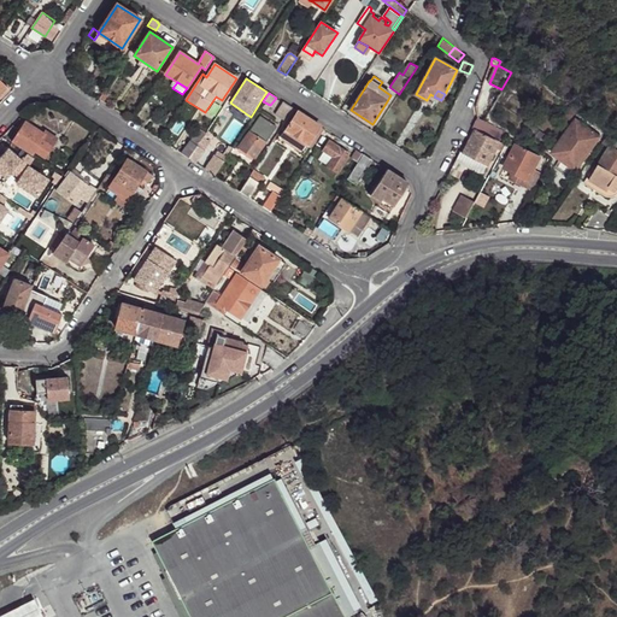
[(283,101),(275,115),(286,122),(294,109),(283,101)]
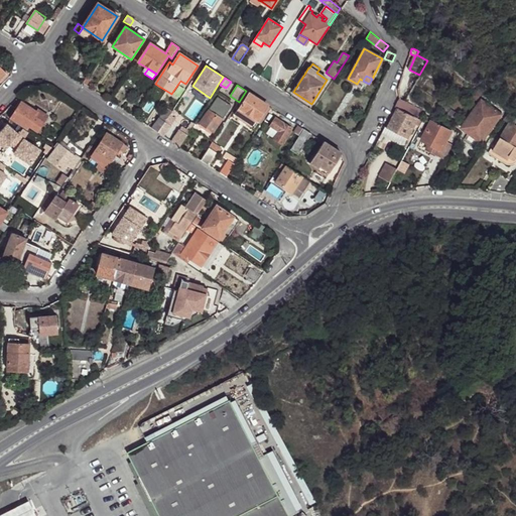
[(479,101),(483,94),(476,90),(472,97),(479,101)]
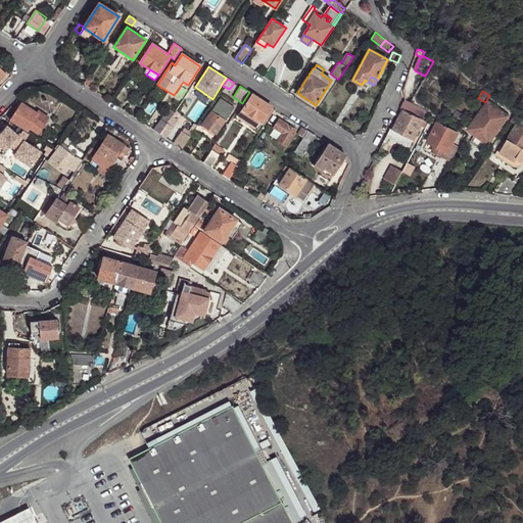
[(242,103),(239,108),(242,110),(259,121),(266,125),(276,109),(249,92),(242,103)]
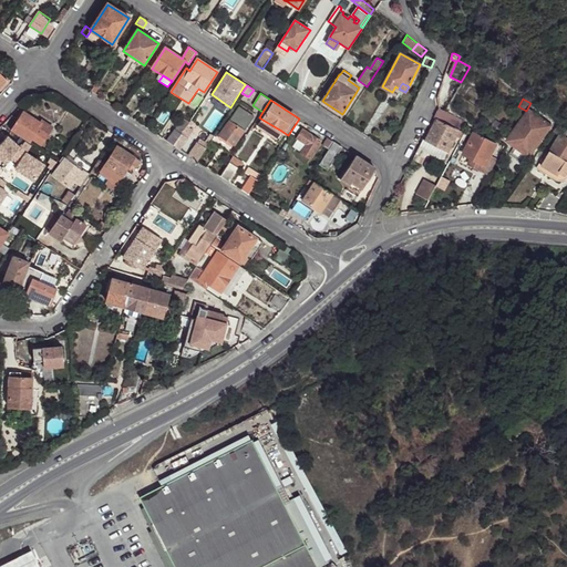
[(239,106),(219,135),(235,145),(255,116),(239,106)]
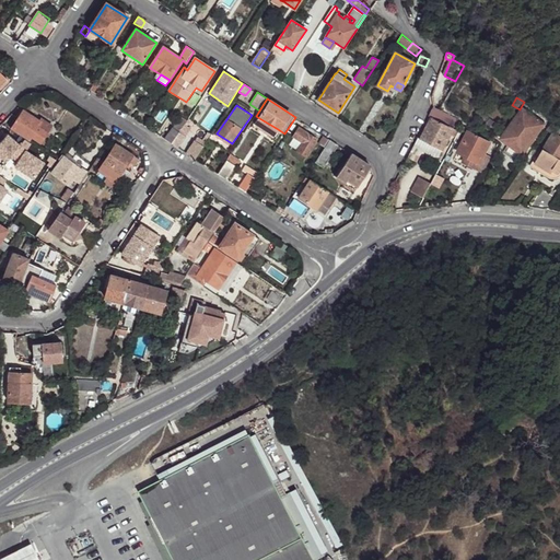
[(454,128),(458,119),(444,112),(440,111),(434,107),(429,116),(432,117),(454,128)]
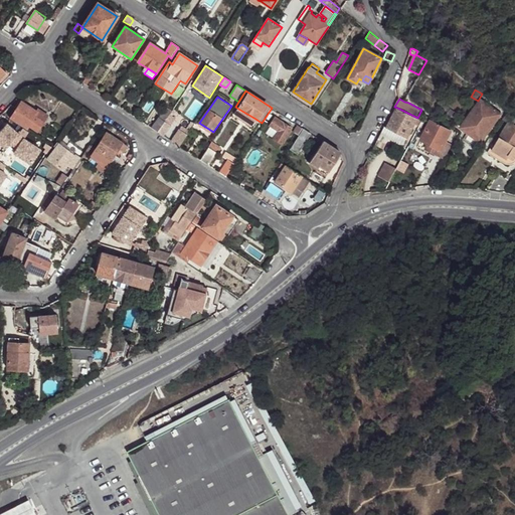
[(481,100),(461,128),(469,134),(481,143),(501,115),(481,100)]
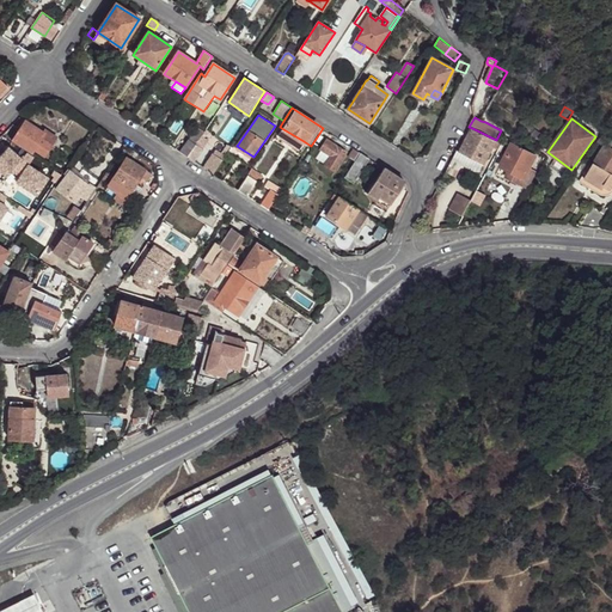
[(24,120),(11,140),(31,154),(35,150),(44,157),(57,138),(46,130),(43,133),(24,120)]
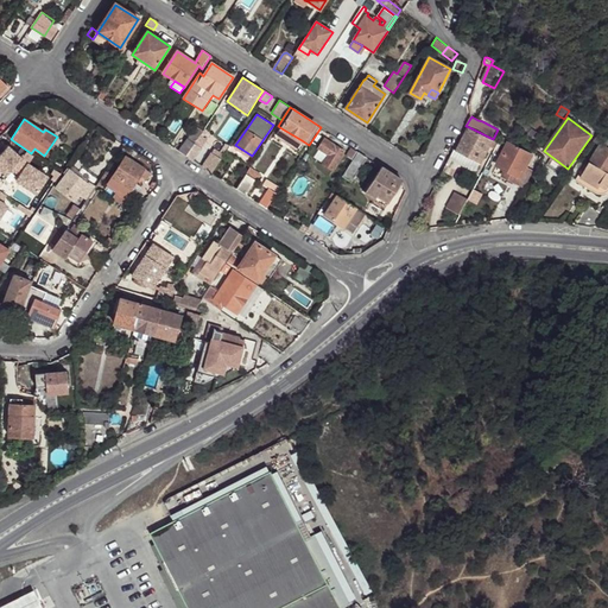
[(196,127),(179,152),(187,157),(195,144),(203,132),(196,127)]
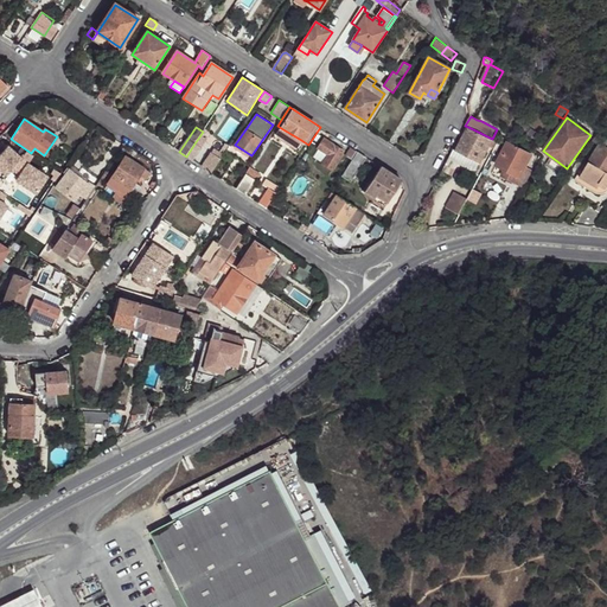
[(462,139),(457,151),(480,163),(490,145),(496,147),(498,142),(492,139),(468,127),(462,139)]
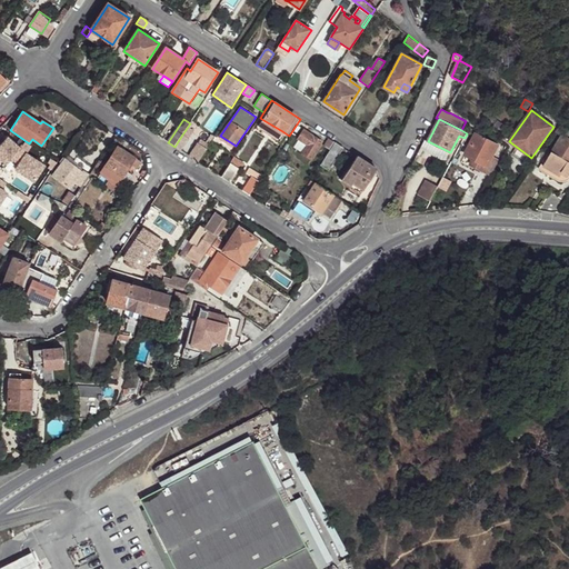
[(278,138),(282,131),(263,120),(259,127),(278,138)]
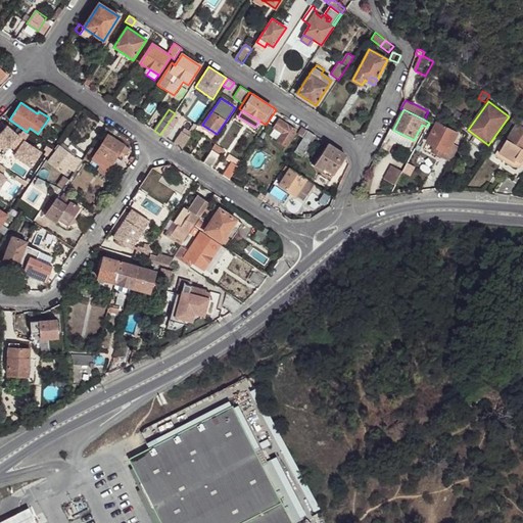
[(522,121),(516,115),(511,122),(517,126),(502,151),(517,161),(518,160),(522,162),(522,161),(522,121)]
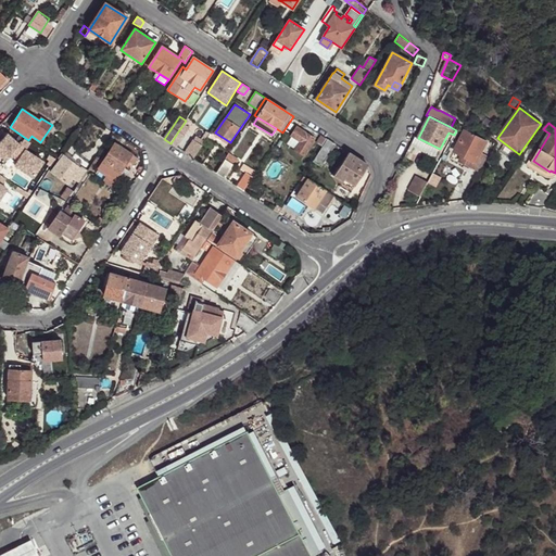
[(297,127),(291,136),(301,141),(295,150),(304,155),(315,139),(297,127)]
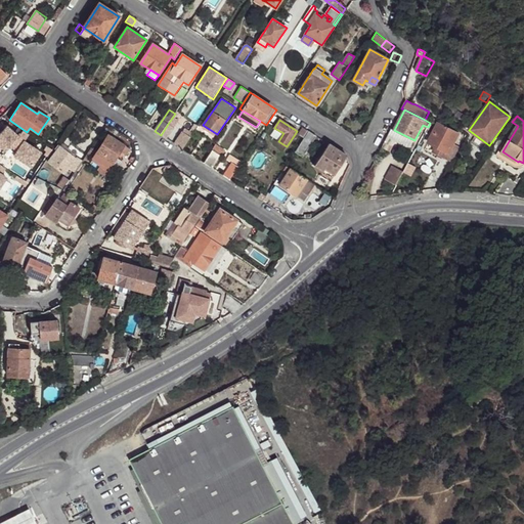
[(438,123),(428,142),(435,146),(433,151),(440,156),(442,150),(449,154),(446,159),(452,162),(461,147),(454,144),(460,134),(438,123)]
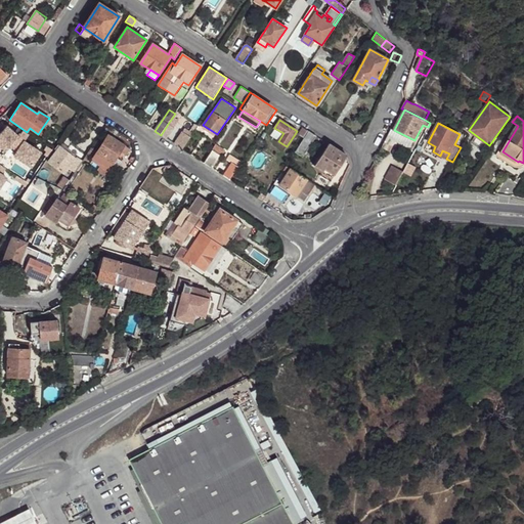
[(168,124),(161,135),(168,139),(175,128),(168,124)]
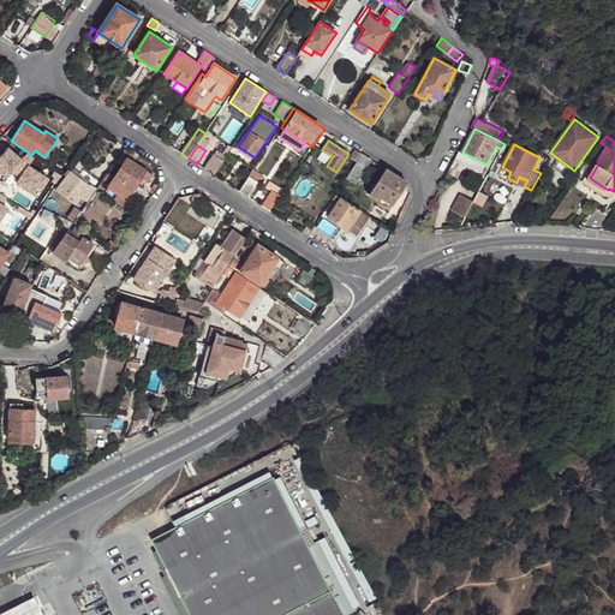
[(9,148),(0,156),(0,171),(6,177),(1,181),(11,190),(31,167),(9,148)]
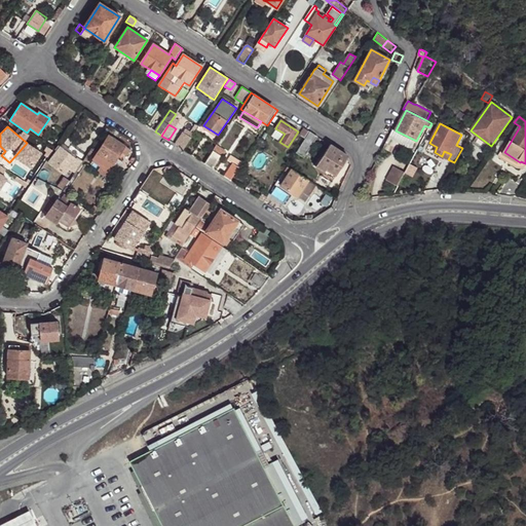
[(186,128),(176,144),(183,149),(193,134),(186,128)]
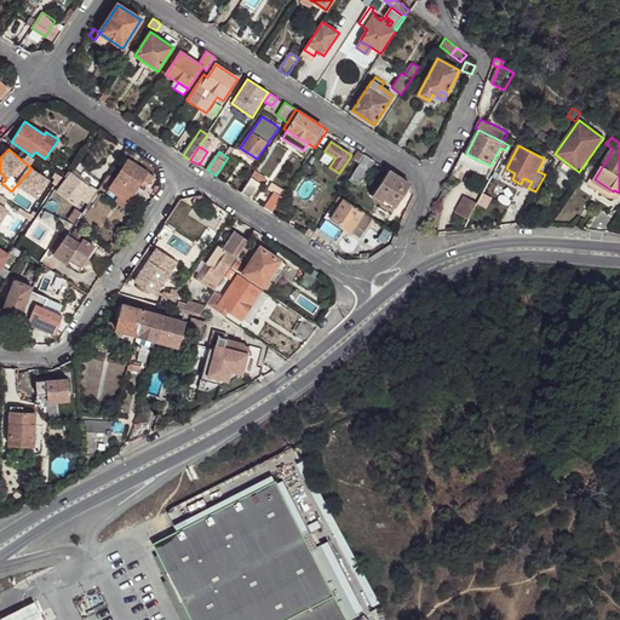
[(320,160),(329,167),(336,158),(325,151),(320,160)]
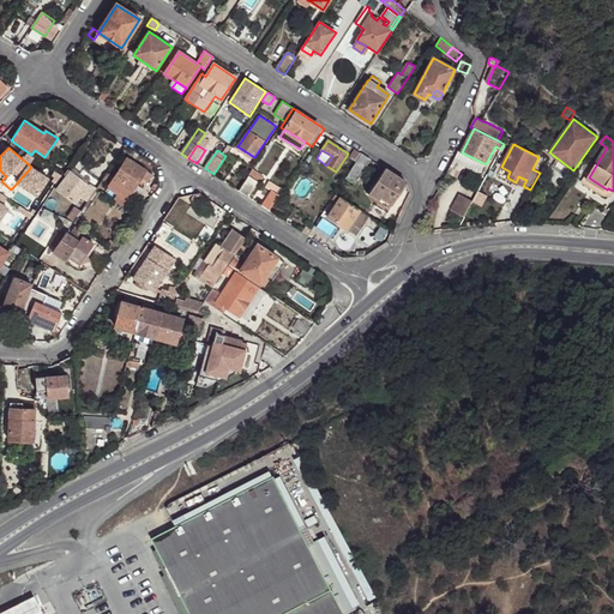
[(356,162),(362,154),(356,150),(350,158),(356,162)]
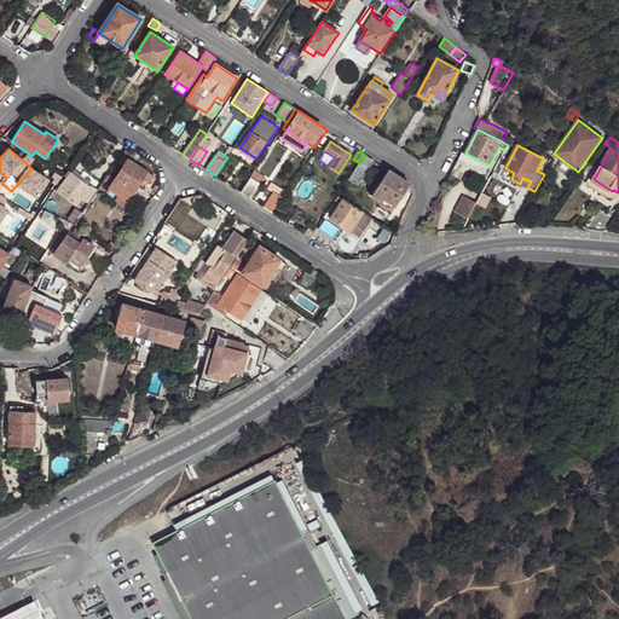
[(359,163),(348,180),(358,186),(374,161),(365,155),(359,163)]
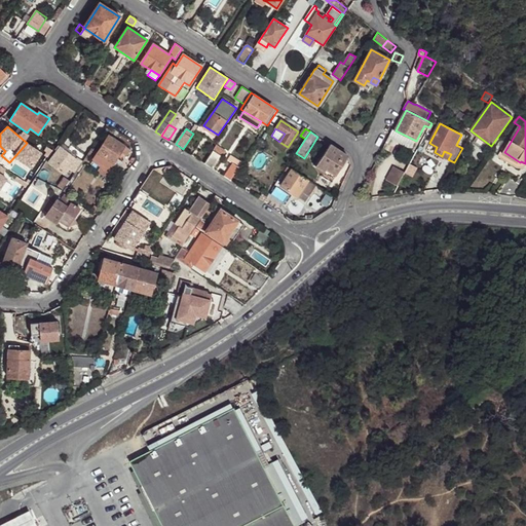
[(391,133),(383,148),(389,151),(392,146),(393,146),(399,137),(391,133)]
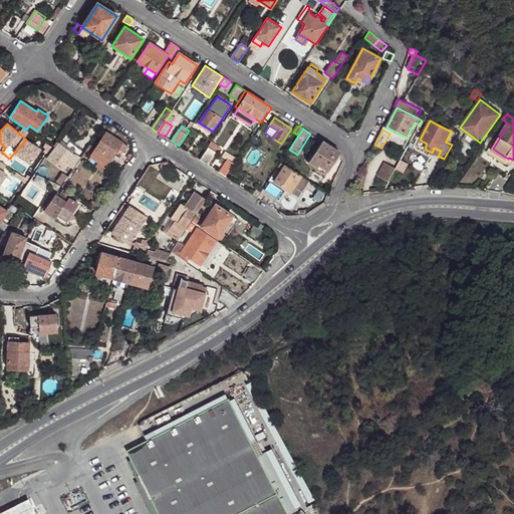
[(106,133),(91,156),(98,161),(107,167),(116,153),(118,154),(121,150),(124,152),(127,147),(122,143),(106,133)]
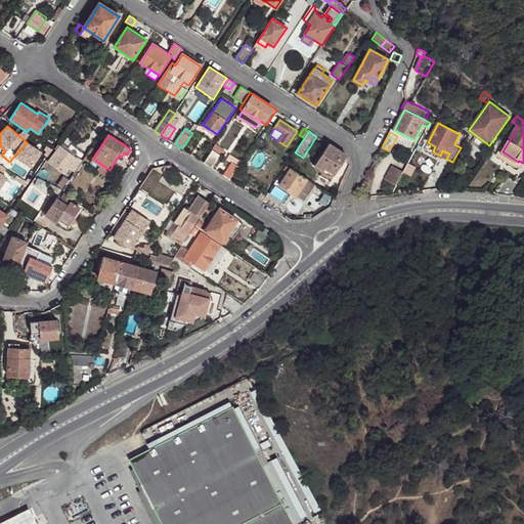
[(474,140),(486,149),(489,145),(477,136),(474,140)]
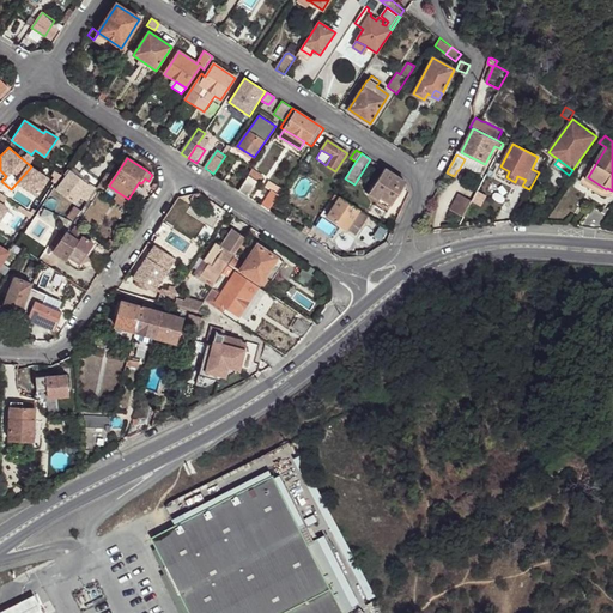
[(384,169),(370,192),(380,198),(377,202),(388,210),(389,208),(392,205),(406,182),(384,169)]
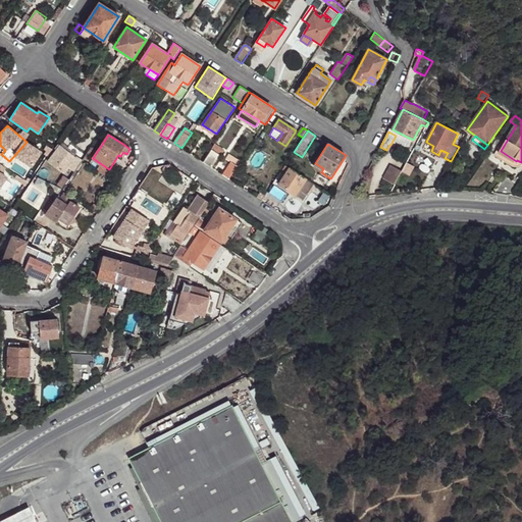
[(56,151),(48,161),(64,173),(68,168),(74,172),(83,160),(77,156),(75,158),(60,146),(58,145),(55,149),(56,151)]
